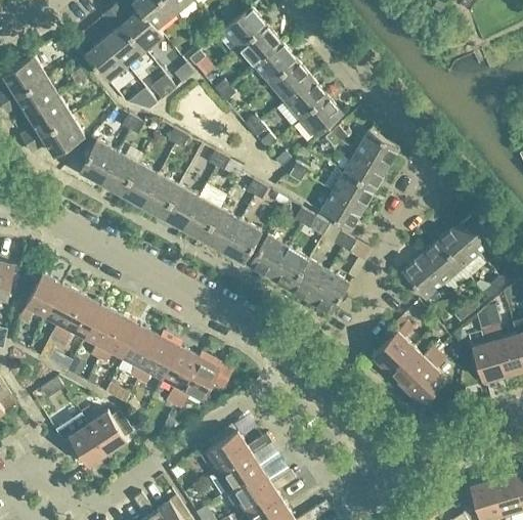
[(174,14),(161,0),(135,0),(132,2),(138,10),(155,30),(157,29),(174,14)]
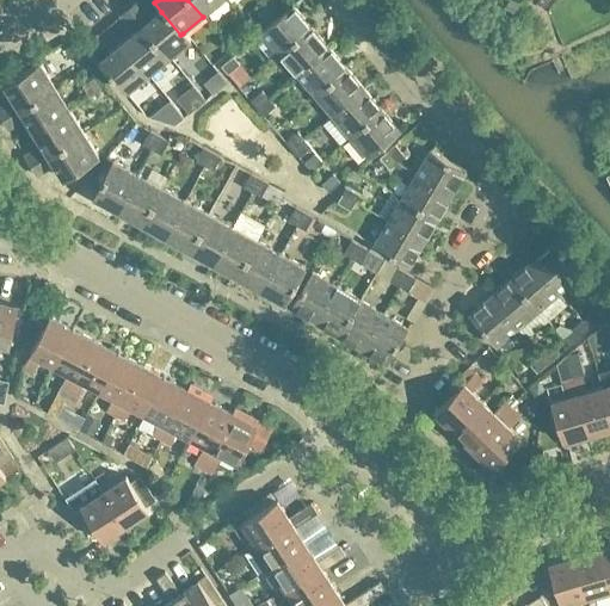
[(222,0),(188,0),(203,17),(222,0)]
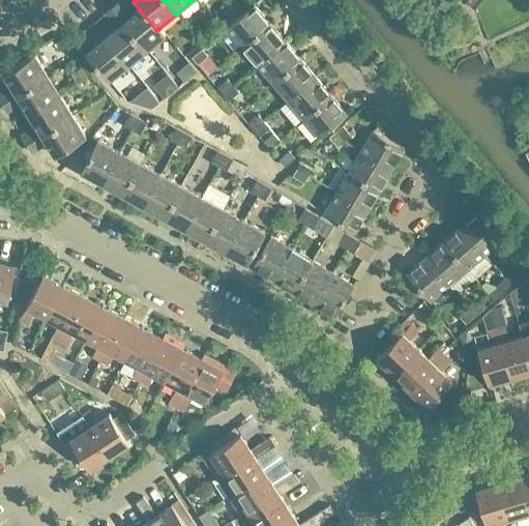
[(444,0),(442,0),(436,9),(443,15),(450,4),(444,0)]
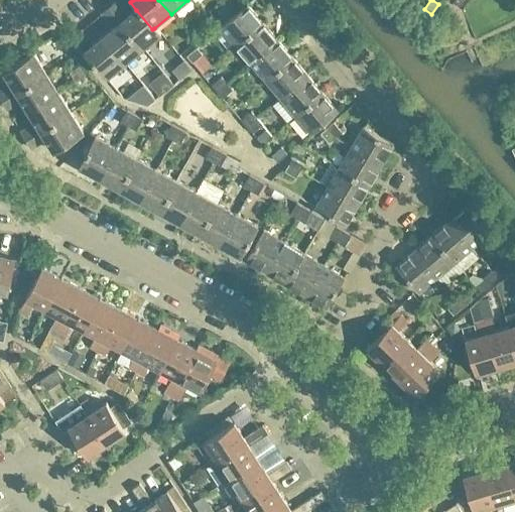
[(108,10),(116,19),(123,13),(115,4),(108,10)]
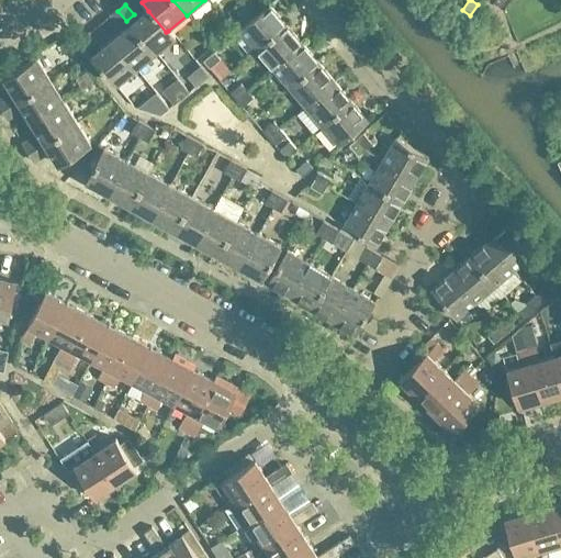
[(256,53),(285,28),(268,9),(239,33),(256,53)]
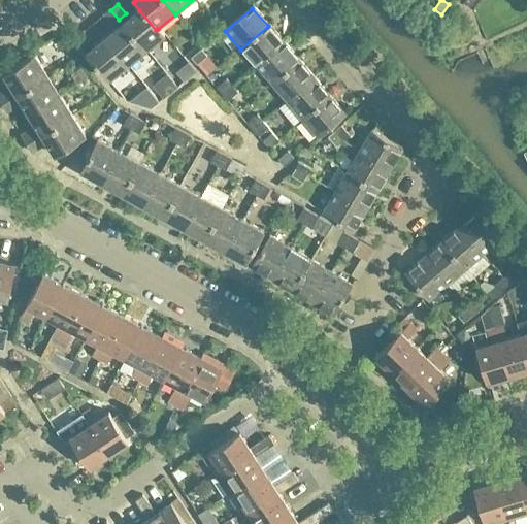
[(103,17),(110,26),(119,20),(110,10),(103,17)]
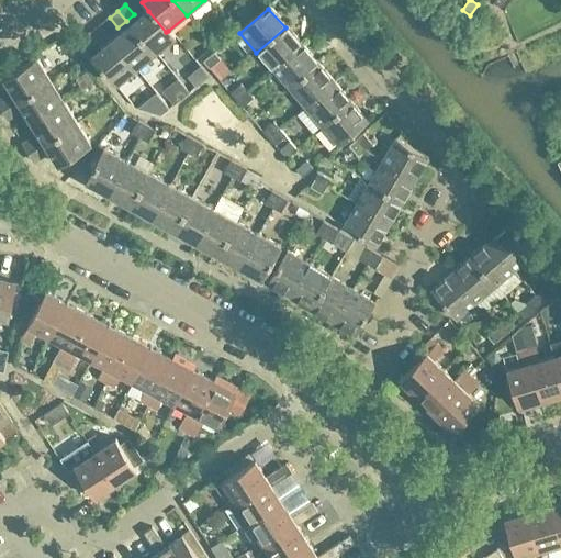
[(166,32),(148,11),(130,26),(154,55),(175,38),(168,31),(166,32)]
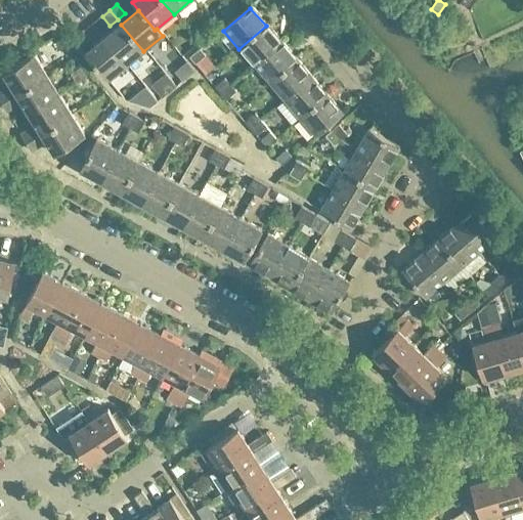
[(143,51),(121,25),(103,39),(126,67),(143,51)]
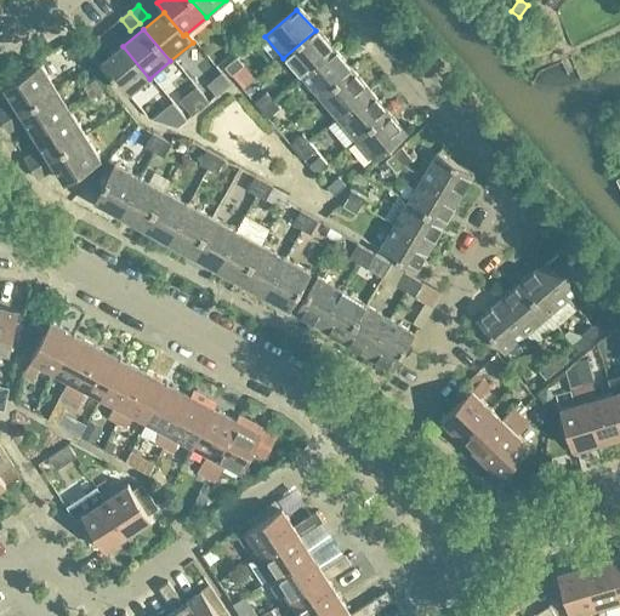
[(301,79),(333,52),(316,30),(283,58),(301,79)]
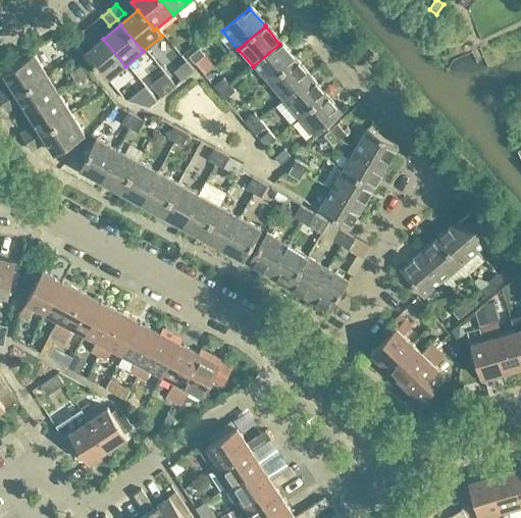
[(73,40),(81,49),(89,43),(81,34),(73,40)]
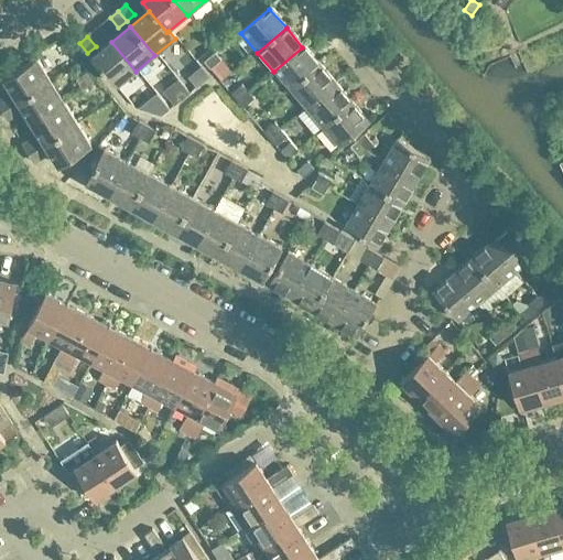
[(136,72),(111,42),(90,58),(115,88),(136,72)]
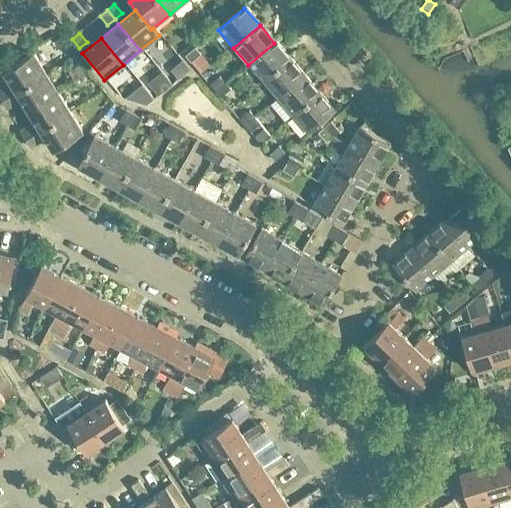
[(263,83),(289,60),(274,43),(248,65),(263,83)]
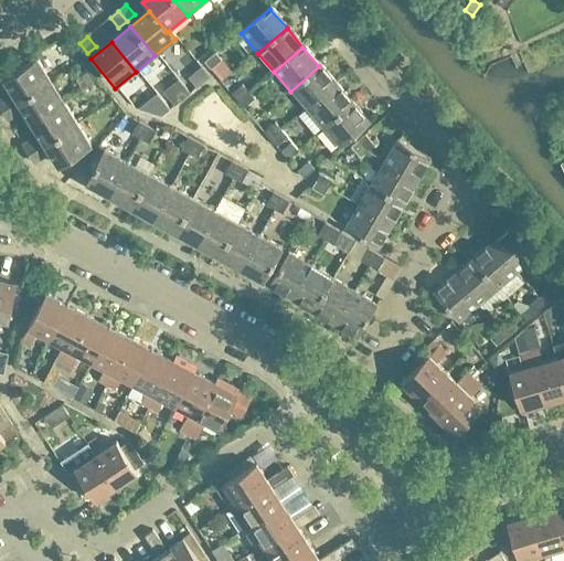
[(220,62),(214,55),(203,65),(210,72),(220,62)]
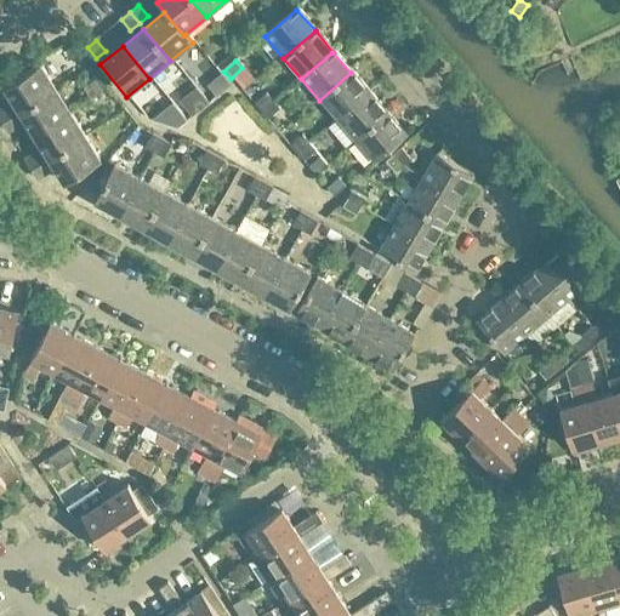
[(20,114),(55,91),(39,67),(4,90),(20,114)]
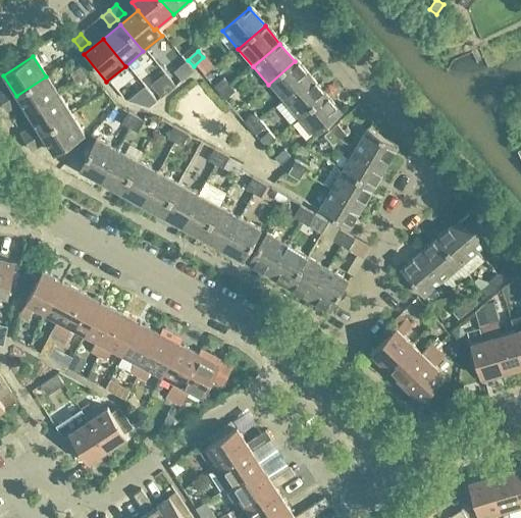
[(283,102),(310,79),(295,61),(268,85),(283,102)]
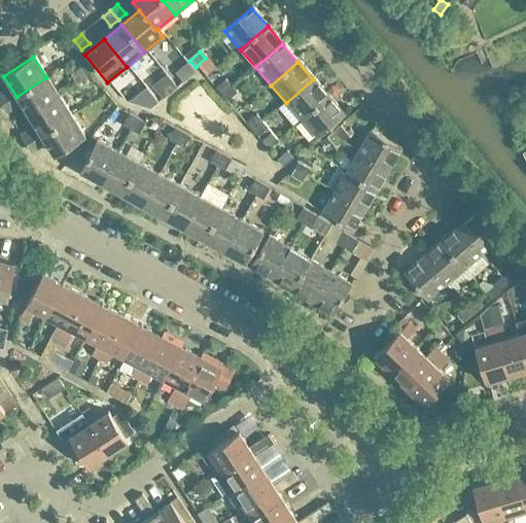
[(180,88),(193,79),(185,70),(174,77),(180,88)]
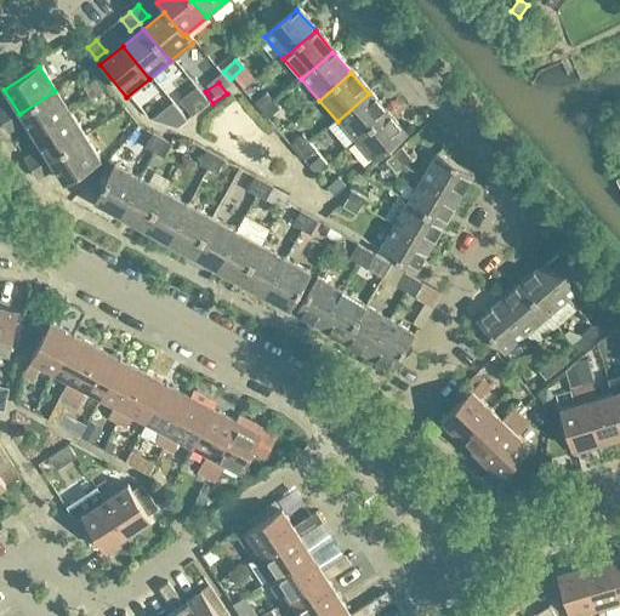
[(34,137),(69,115),(55,91),(20,114),(34,137)]
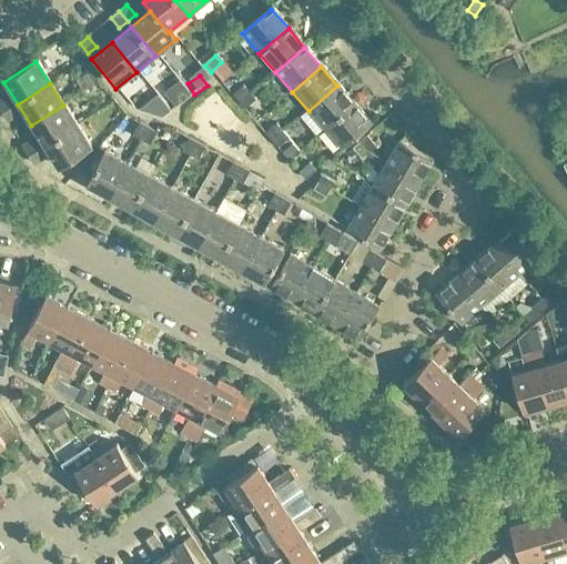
[(324,130),(354,106),(337,86),(309,111),(324,130)]
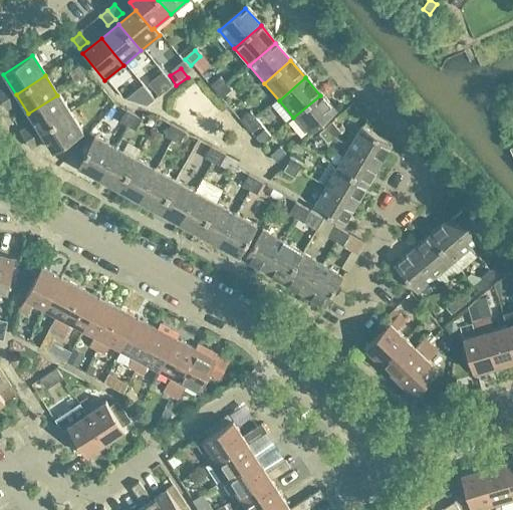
[(210,87),(215,94),(225,86),(220,79),(210,87)]
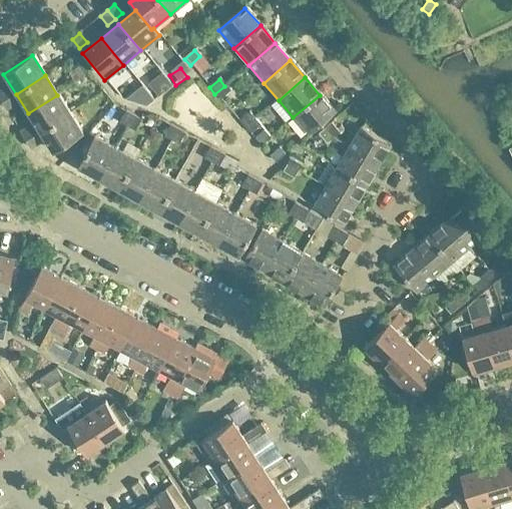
[(230,92),(224,86),(214,94),(220,100),(230,92)]
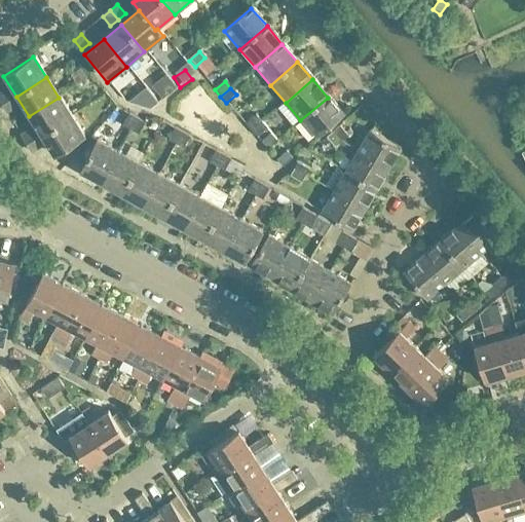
[(0,106),(11,100),(5,91),(0,95),(0,106)]
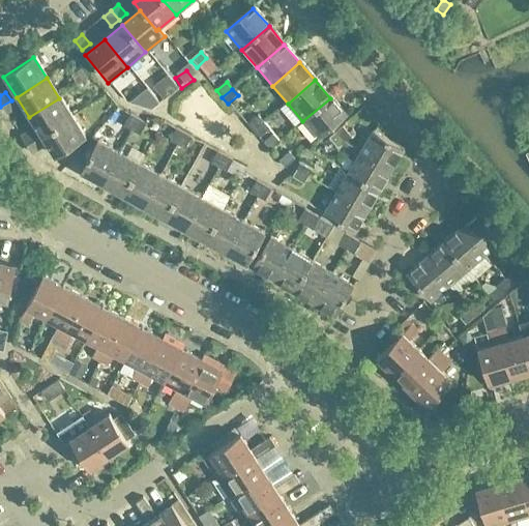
[(41,137),(71,118),(59,98),(29,117),(41,137)]
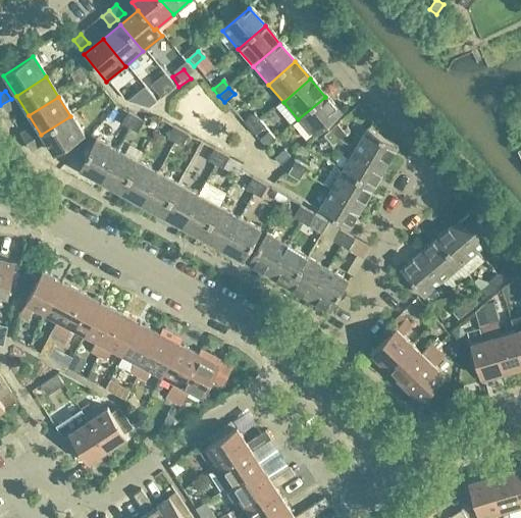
[(314,138),(341,115),(325,97),(298,119),(314,138)]
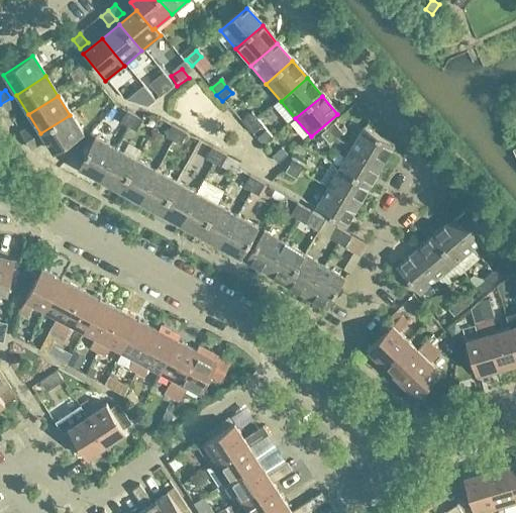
[(0,104),(5,112),(16,106),(11,98),(0,104)]
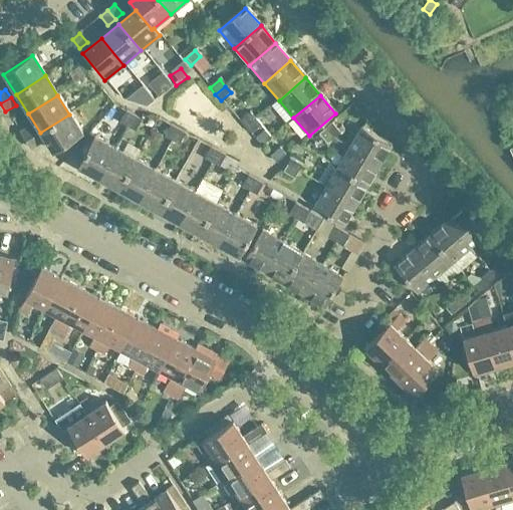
[(118,124),(126,129),(133,117),(125,113),(118,124)]
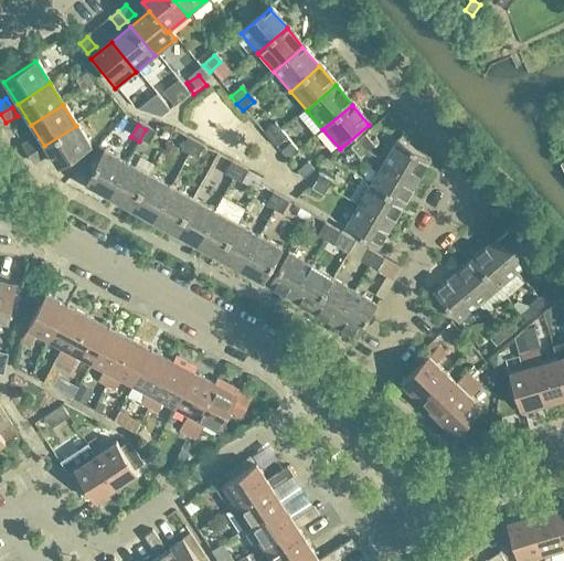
[(57,169),(91,148),(76,126),(44,146),(57,169)]
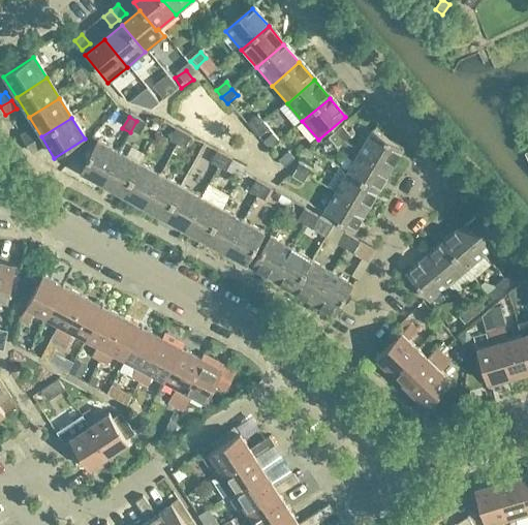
[(247,126),(252,133),(262,124),(256,118),(247,126)]
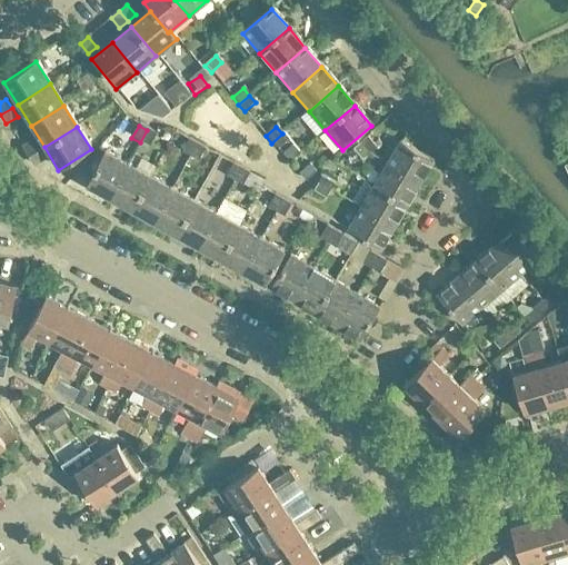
[(156,135),(147,130),(140,142),(148,147),(156,135)]
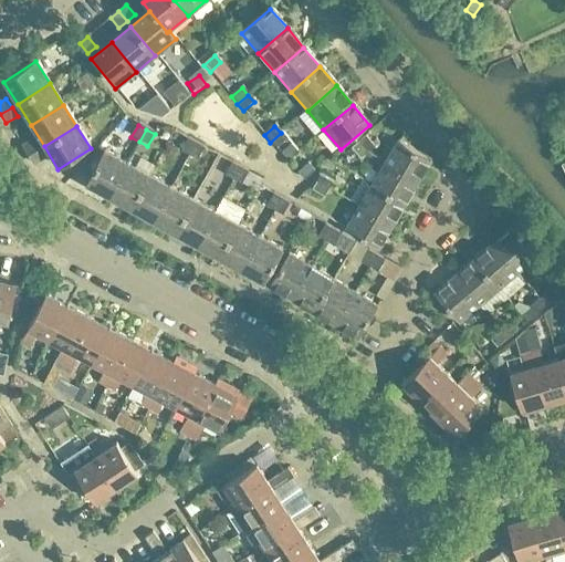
[(286,141),(281,133),(270,143),(275,149),(286,141)]
